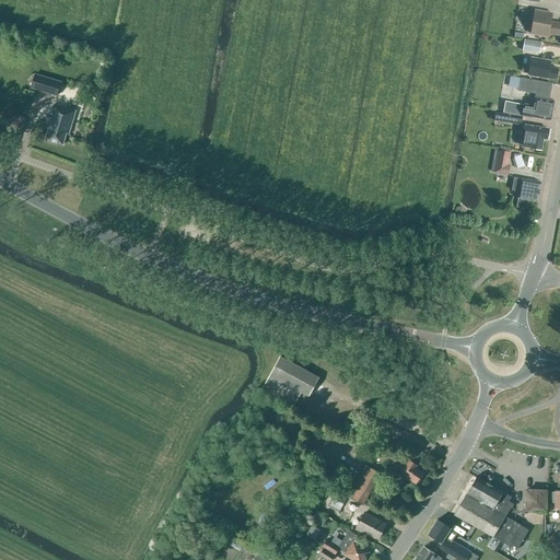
[(559,23),(551,22),(552,13),(536,10),(533,34),(549,37),(550,34),(559,35),(559,23)]
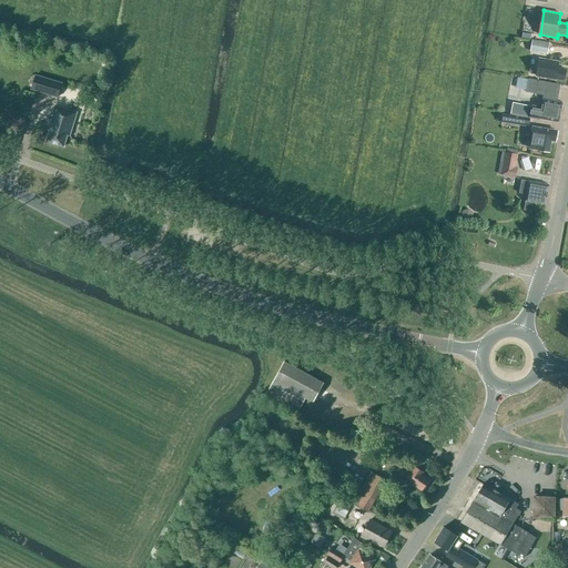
[(549,43),(546,42),(533,40),(530,51),(547,54),(549,43)]
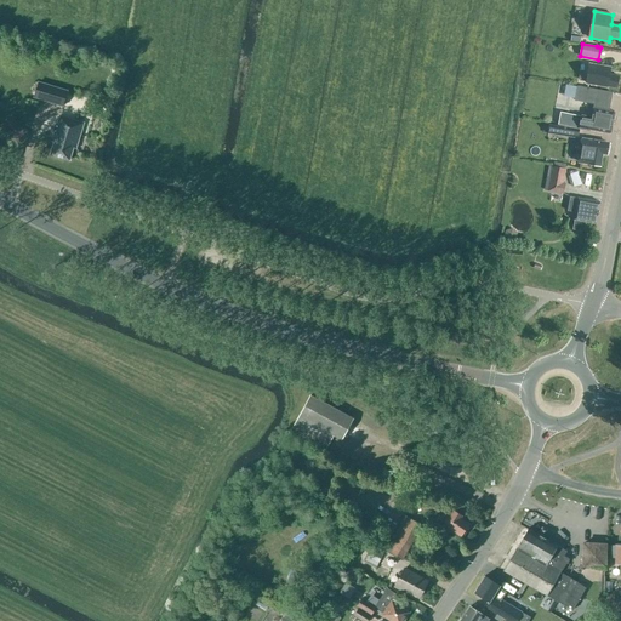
[(617,87),(620,77),(610,75),(610,74),(607,74),(608,67),(590,63),(587,73),(592,73),(590,84),(608,87),(608,86),(617,87)]
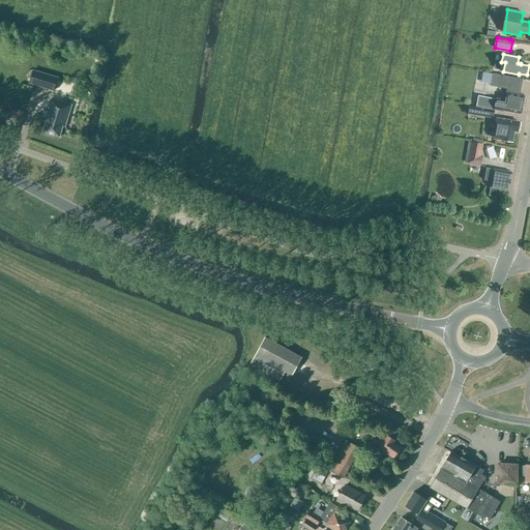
[(40,84),(39,87),(54,92),(58,78),(37,71),(33,82),(40,84)]
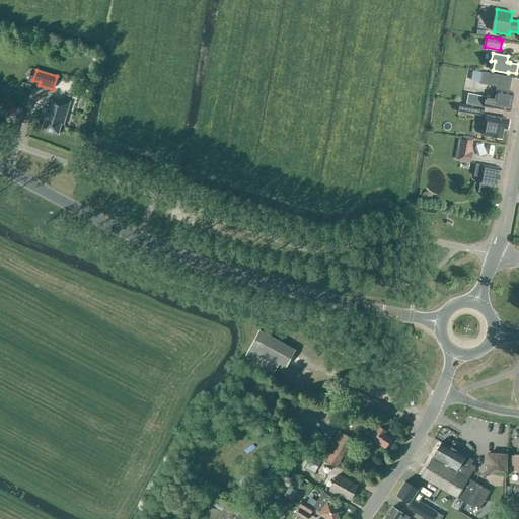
[(499,87),(498,91),(508,92),(511,77),(483,72),(480,84),(499,87)]
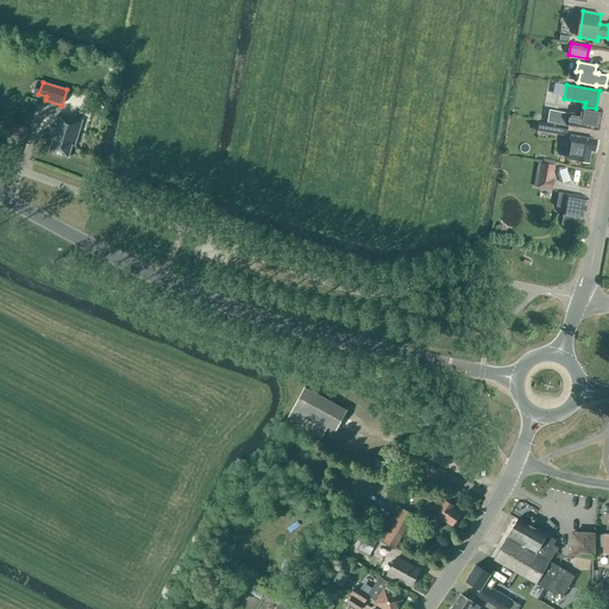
[(602,110),(596,108),(584,107),(582,106),(579,115),(550,110),(547,123),(578,129),(578,127),(598,131),(602,110)]
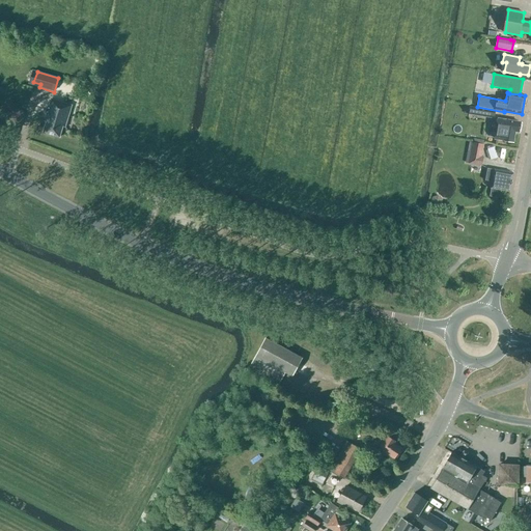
[(43,134),(60,138),(63,128),(65,128),(73,106),(51,100),(48,109),(49,109),(48,113),(47,113),(44,121),(46,121),(43,134)]
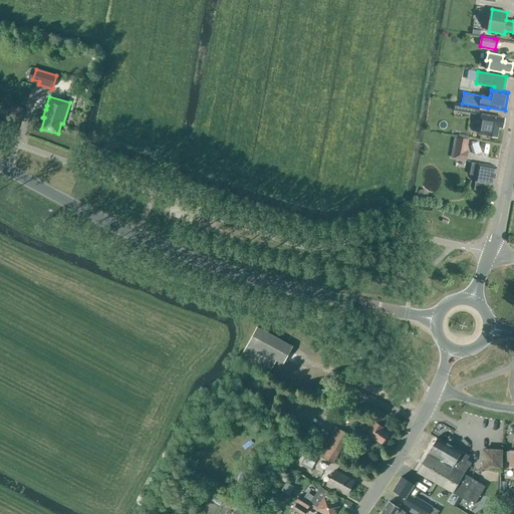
[(481,108),(456,103),(455,110),(480,115),(481,108)]
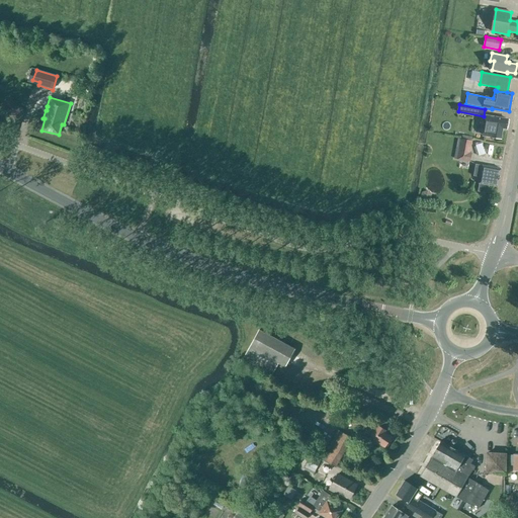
[(505,128),(507,127),(508,120),(506,118),(487,115),(484,136),(491,137),(501,139),(503,128),(505,128)]
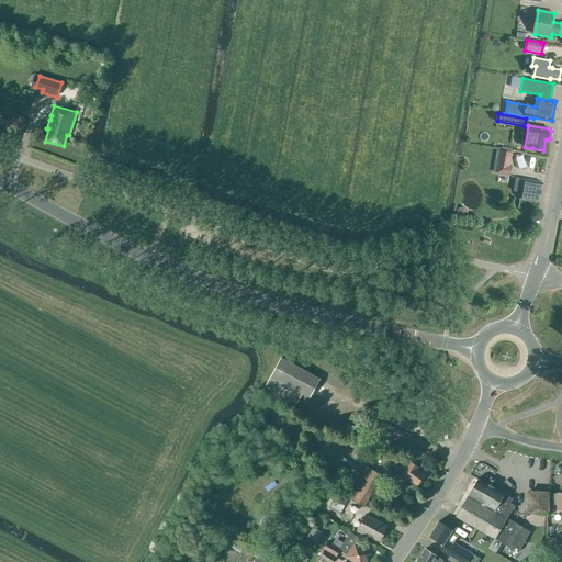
[(510,164),(513,153),(506,152),(501,150),(496,172),(510,175),(513,166),(509,166),(509,164),(510,164)]
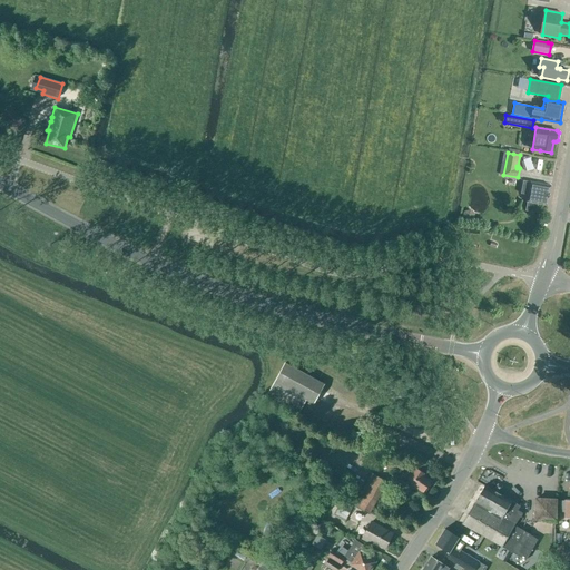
[(523,159),(527,172),(534,169),(531,157),(523,159)]
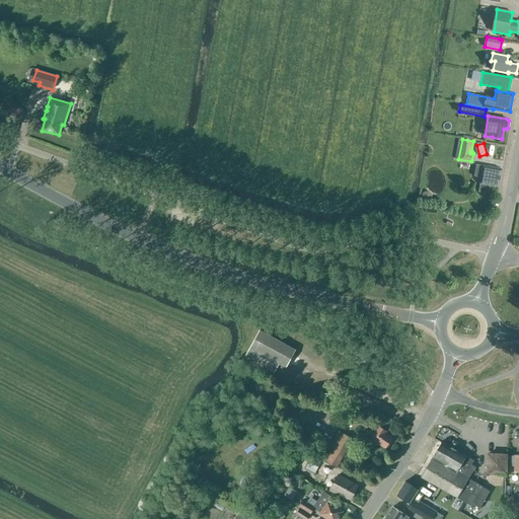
[(498,188),(502,169),(483,165),(476,164),(474,176),(480,177),(479,183),(480,183),(479,192),(488,193),(489,186),(498,188)]
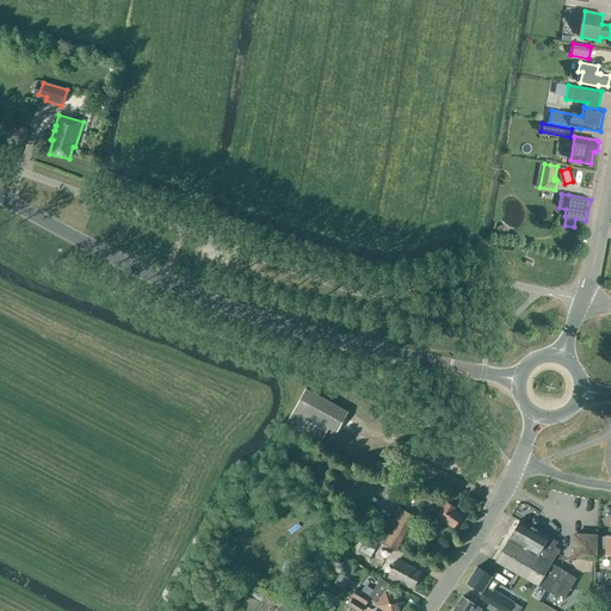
[(510,229),(504,224),(497,227),(495,233),(501,239),(507,236),(510,229)]
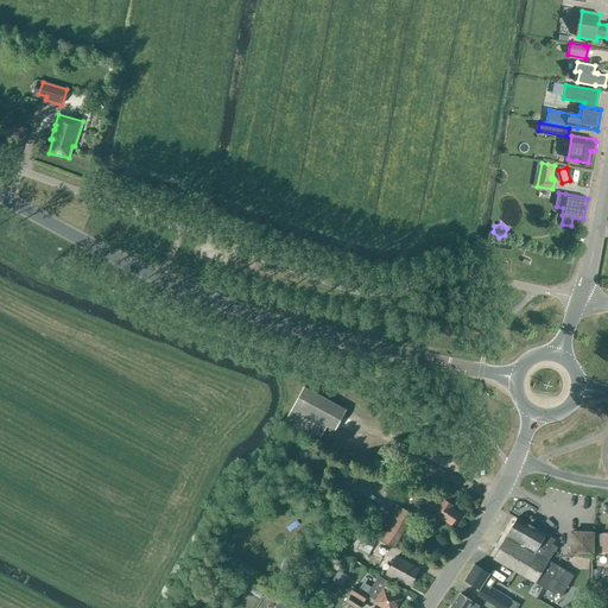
[(334,431),(346,410),(304,387),(285,422),(320,441),(327,426),(334,431)]
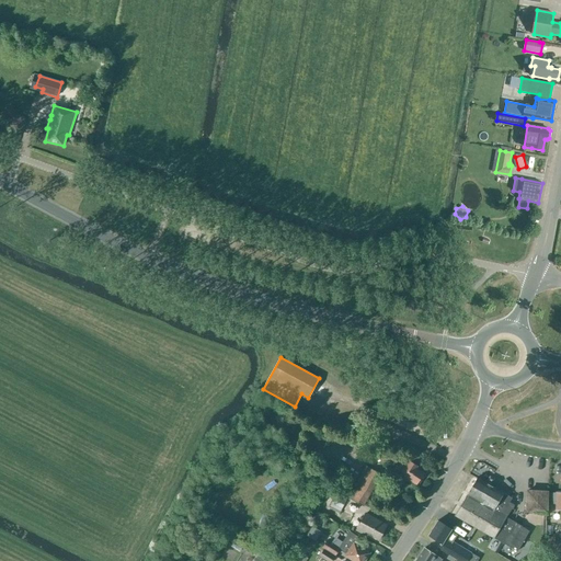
[(238,471),(242,461),(237,458),(232,468),(238,471)]
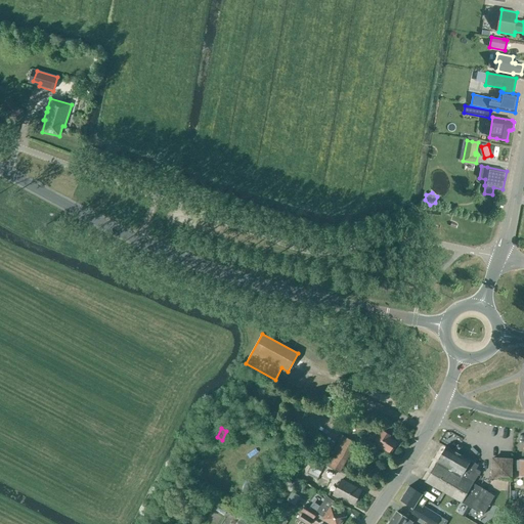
[(392,452),(394,448),(393,447),(396,442),(389,437),(390,435),(383,430),(374,443),(389,453),(390,452),(392,452)]
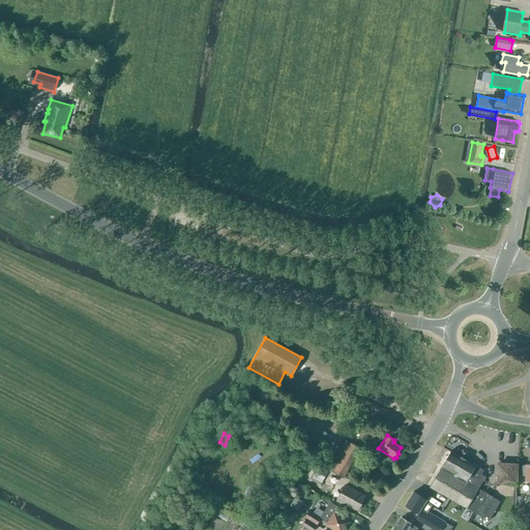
[(343,478),(359,448),(346,440),(329,470),(343,478)]
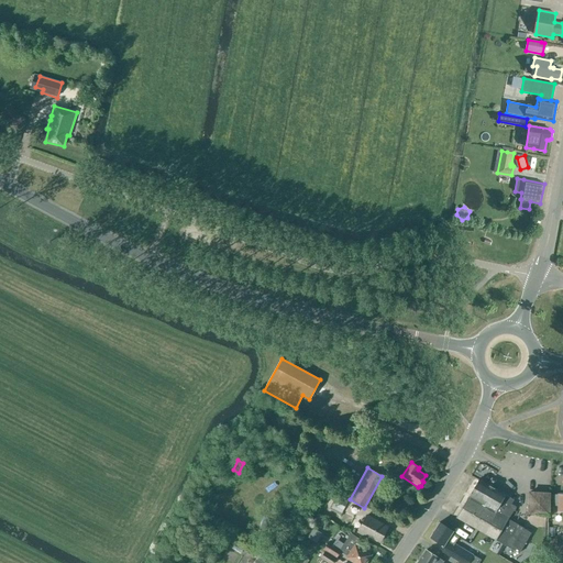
[(353,489),(361,477),(351,471),(343,483),(353,489)]
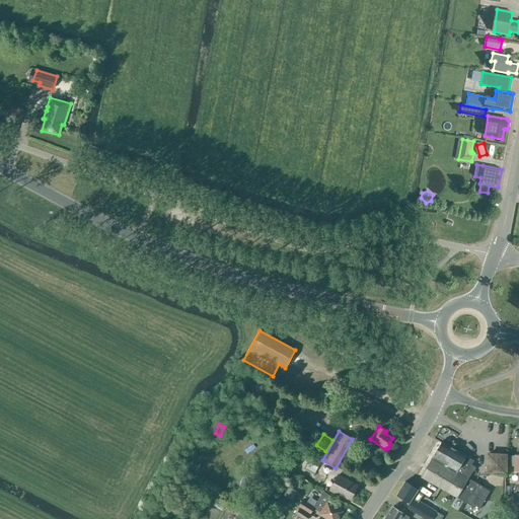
[(450,448),(441,442),(432,457),(421,477),(478,510),(490,492),(483,488),(483,487),(468,478),(473,470),(469,467),(473,461),(465,456),(453,449),(455,447),(452,445),(450,448)]
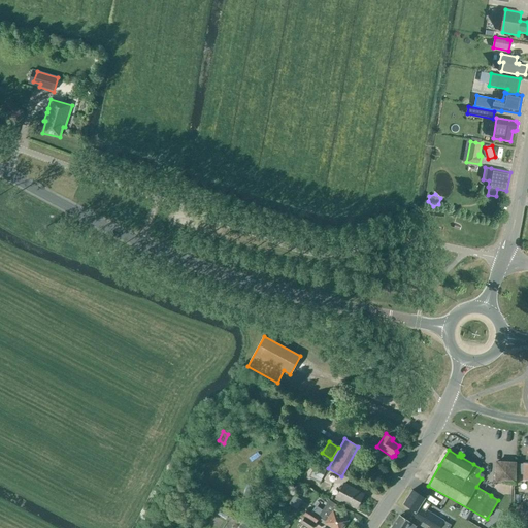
[(514,482),(515,463),(496,462),(495,481),(514,482)]
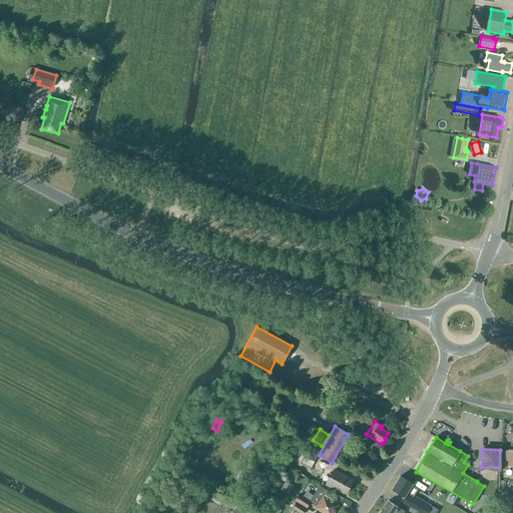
[(315,462),(318,456),(308,451),(306,457),(315,462)]
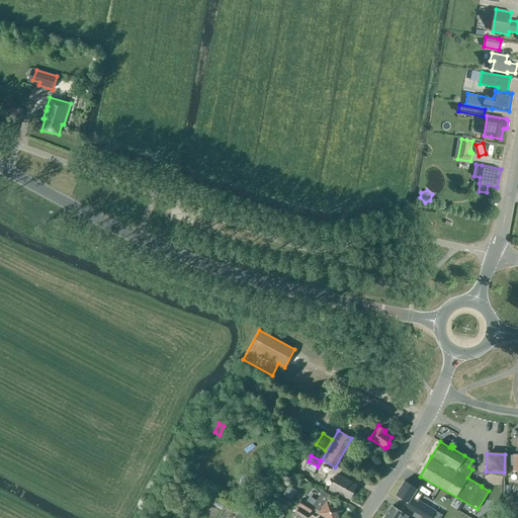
[(350,499),(357,485),(337,475),(329,490),(336,493),(337,491),(350,499)]
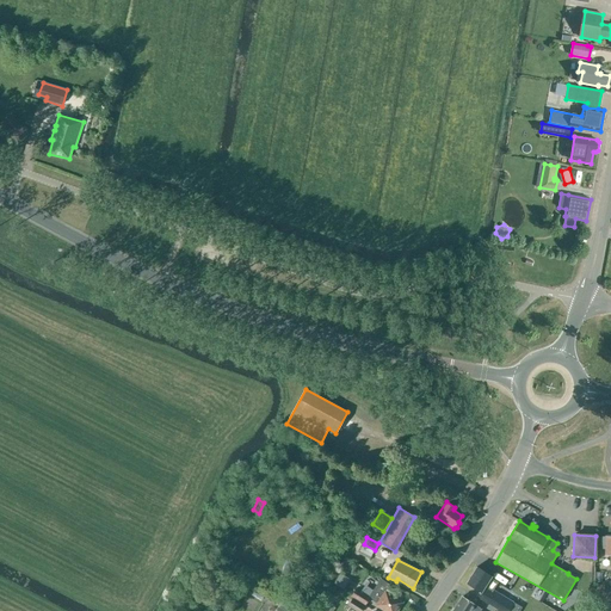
[(477,597),(500,610),(507,610),(513,602),(511,600),(493,591),(498,584),(491,579),(492,576),(476,567),(467,584),(481,592),(477,597)]
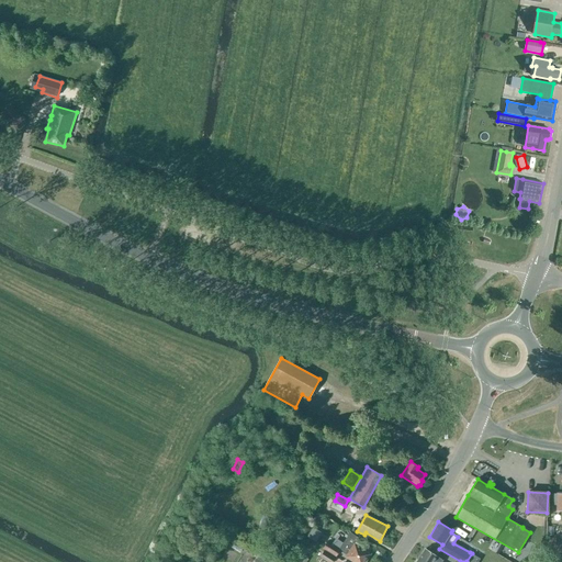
[(316,542),(322,532),(313,528),(307,537),(314,541),(316,542)]
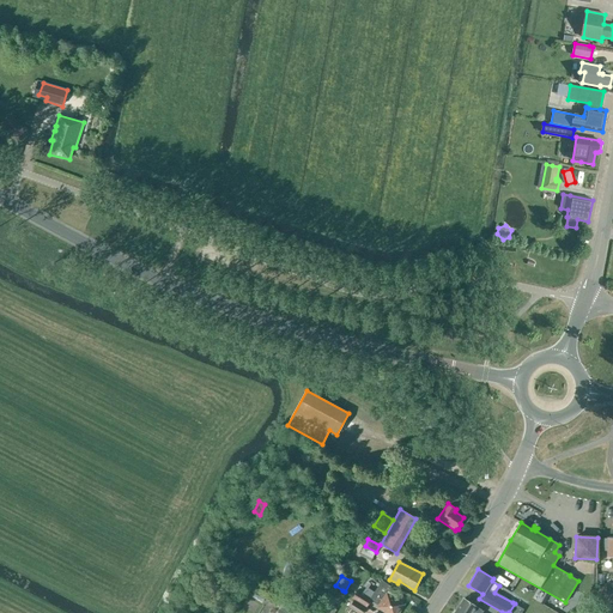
[(394,599),(396,596),(388,592),(392,587),(382,581),(370,599),(357,590),(352,599),(366,607),(371,600),(380,605),(377,607),(386,612),(398,612),(404,605),(394,599)]
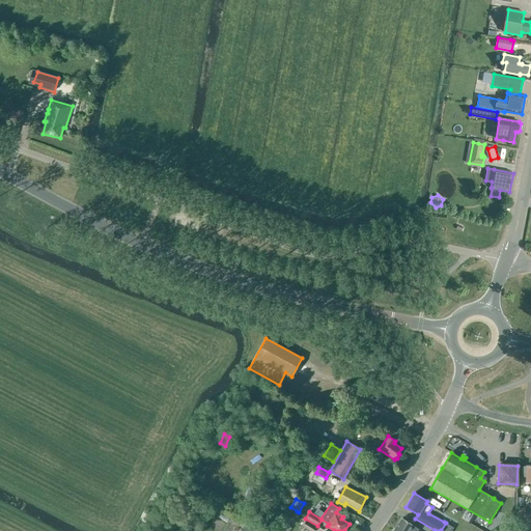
[(291,519),(297,511),(290,507),(286,514),(291,519)]
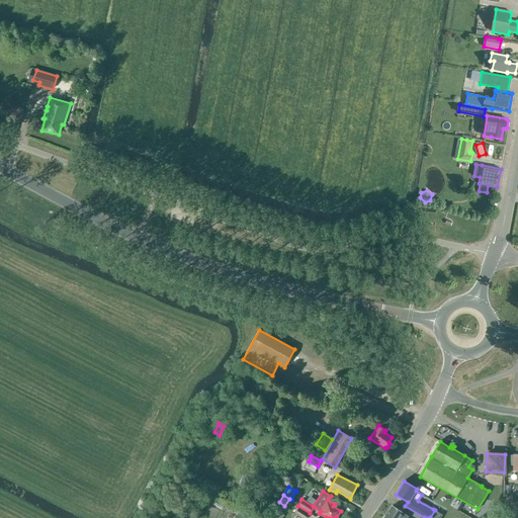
[(512,496),(506,497),(506,500),(505,500),(505,511),(517,510),(517,499),(512,500),(512,496)]
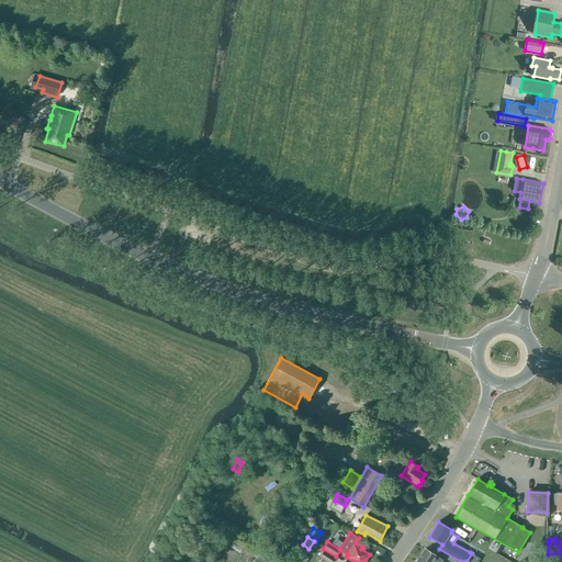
[(418,560),(422,561),(441,561),(442,561),(425,549),(418,560)]
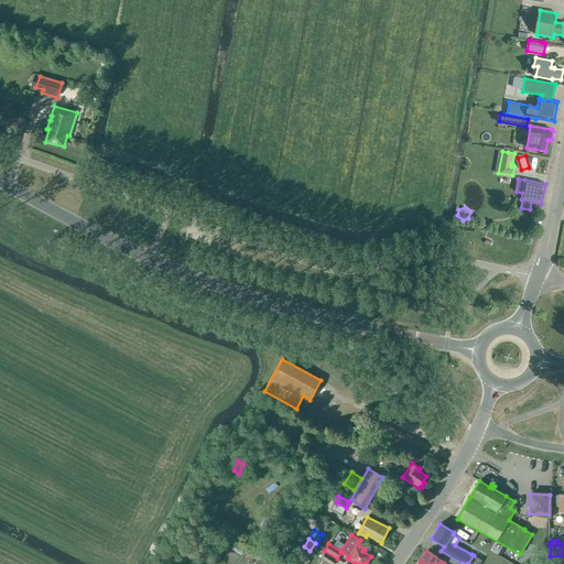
[(328,563),(334,563),(337,560),(326,553),(322,560),(328,563)]
